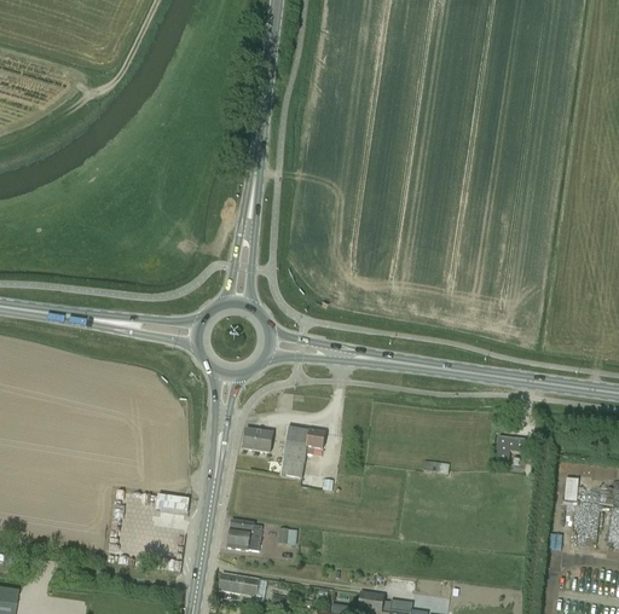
[(288,426),(283,456),(279,476),(301,480),(306,451),(313,452),(313,446),(323,447),(325,432),(308,429),(308,428),(288,426)]
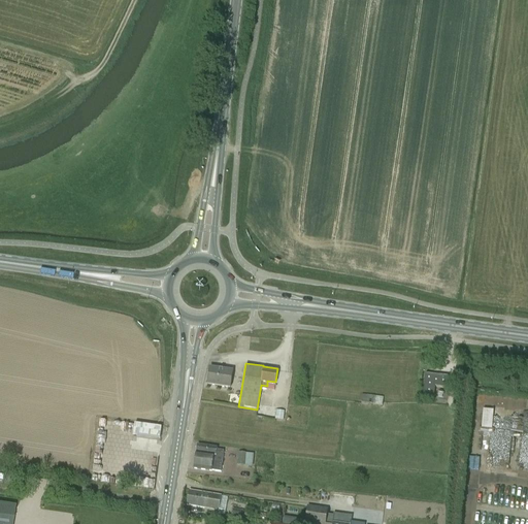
[(232,368),(210,365),(207,381),(229,385),(232,368)]
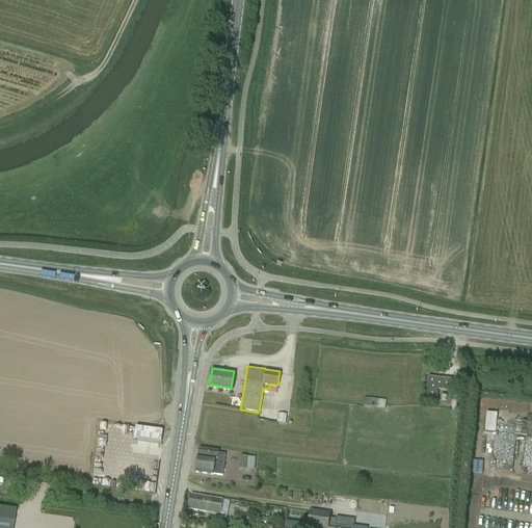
[(452,376),(428,374),(426,396),(436,396),(437,387),(451,388),(452,376)]
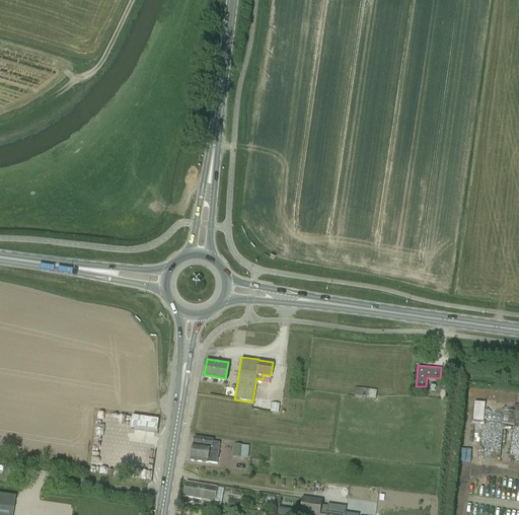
[(355,383),(354,392),(375,394),(376,385),(355,383)]
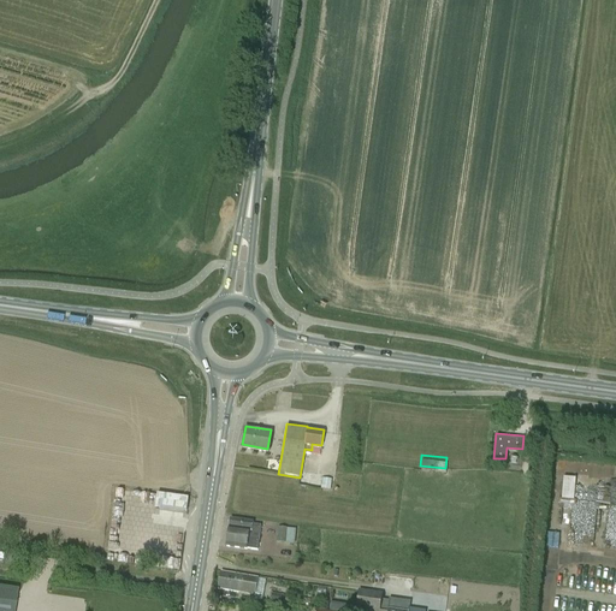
[(574,502),(574,473),(561,472),(560,502),(574,502)]
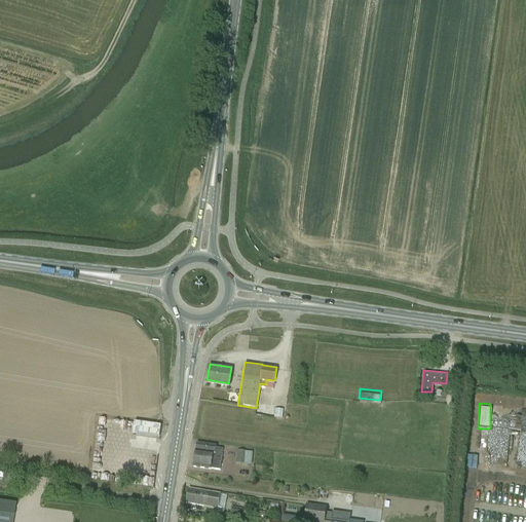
[(280,415),(283,407),(275,405),(273,414),(280,415)]
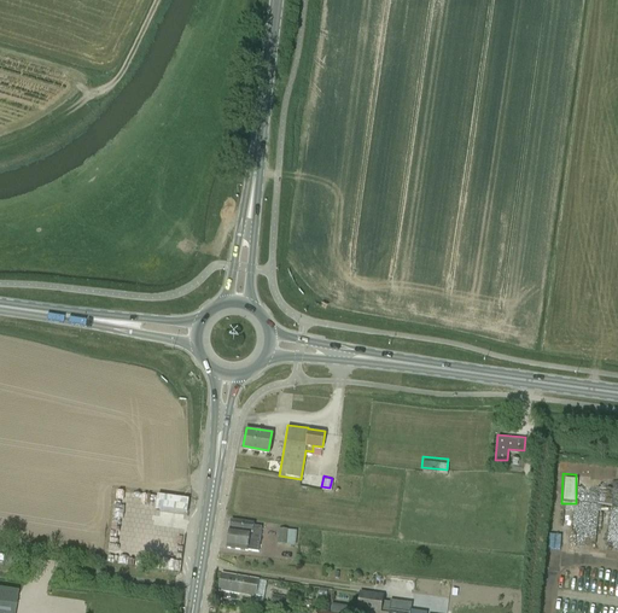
[(186,512),(188,496),(157,491),(156,507),(186,512)]
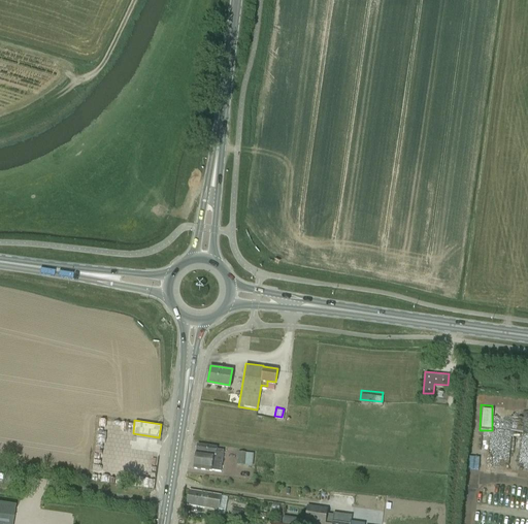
[(197,441),(194,465),(211,467),(221,468),(224,448),(217,447),(217,445),(197,441)]
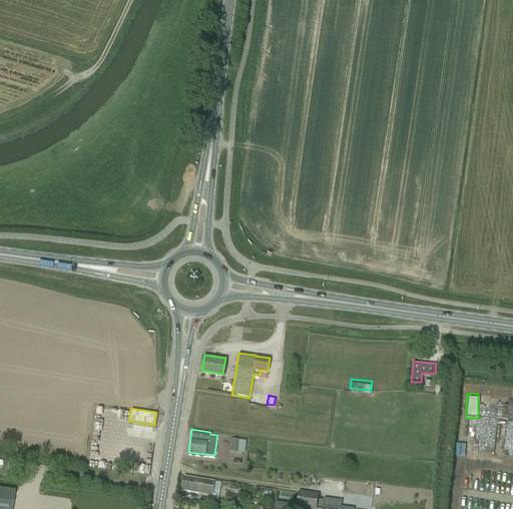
[(230,437),(229,448),(242,450),(245,450),(246,438),(243,438),(230,437)]
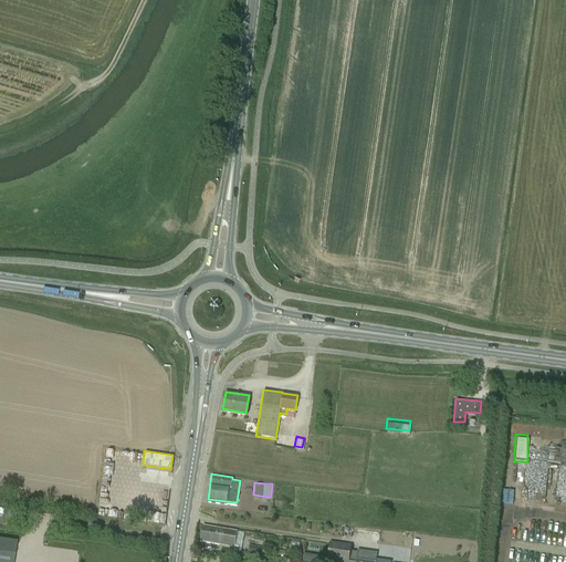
[(221,526),(202,523),(200,539),(233,544),(237,529),(221,526)]
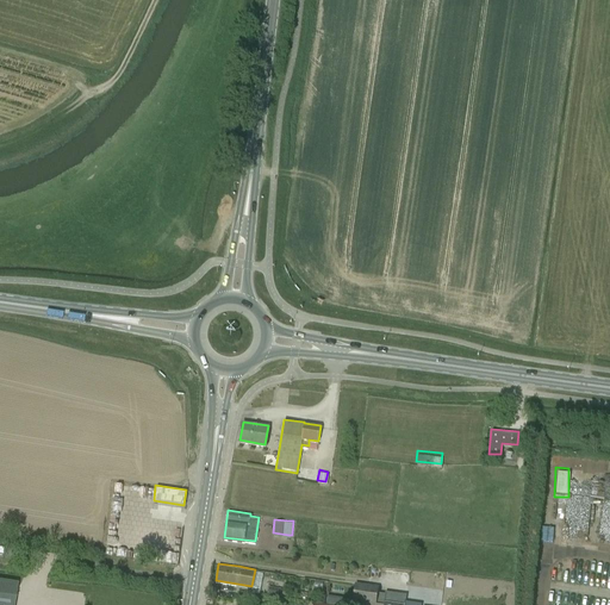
[(0,578),(0,604),(13,604),(17,580),(0,578)]
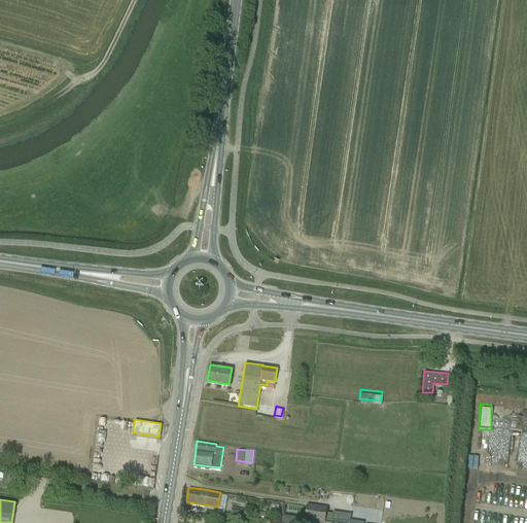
[(332,512),(325,511),(326,506),(309,503),(307,503),(304,520),(312,521),(311,522),(363,522),(364,519),(350,517),(351,512),(332,510),(332,512)]
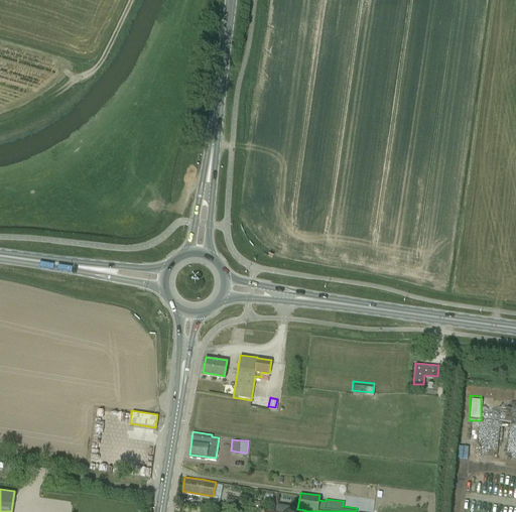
[(228,494),(227,501),(238,503),(239,496),(228,494)]
